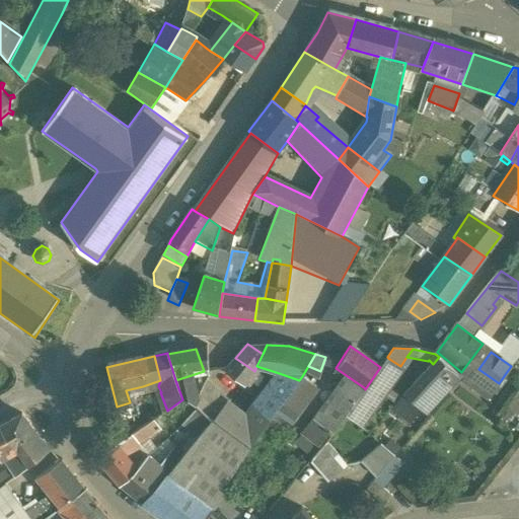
[(461,375),(439,357),(433,364),(427,370),(449,388),(461,375)]
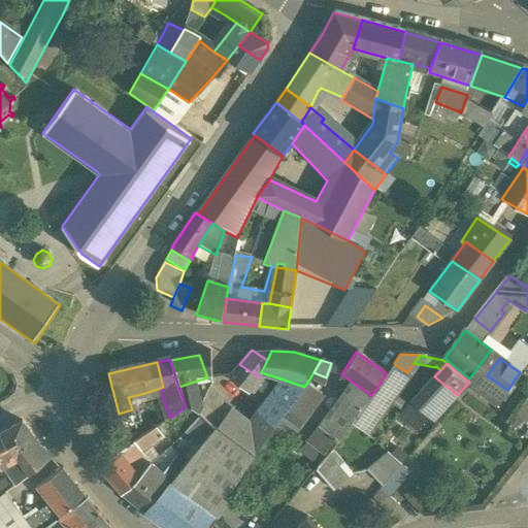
[(407,372),(396,365),(381,387),(394,394),(408,373),(407,372)]
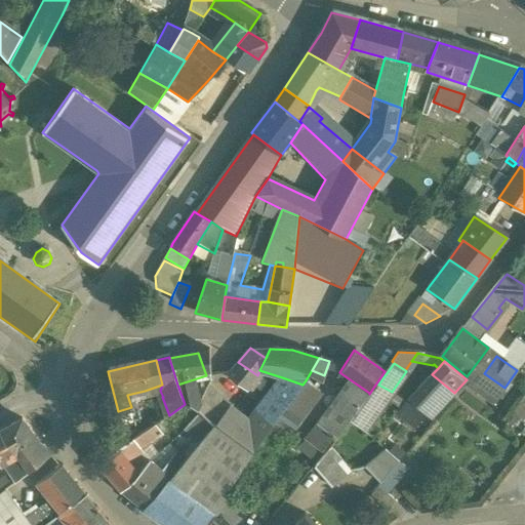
[(484,373),(480,370),(473,380),(472,379),(468,384),(494,402),(505,388),(484,373)]
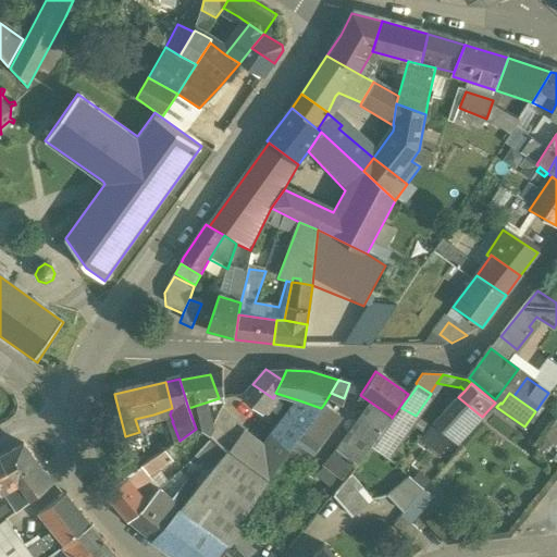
[(482,417),(458,397),(435,424),(457,444),(482,417)]
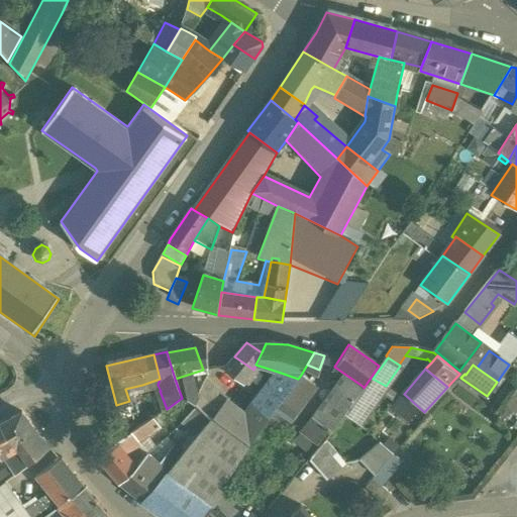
[(262,395),(249,418),(238,411),(227,426),(250,444),(261,430),(275,410),(298,379),(278,372),(262,395)]
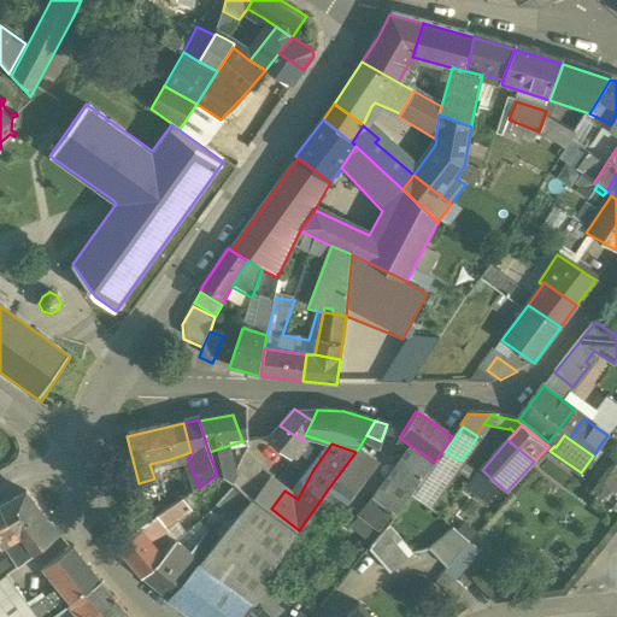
[(356,452),(328,489),(346,503),(364,479),(370,470),(369,469),(376,459),(359,447),(356,452)]
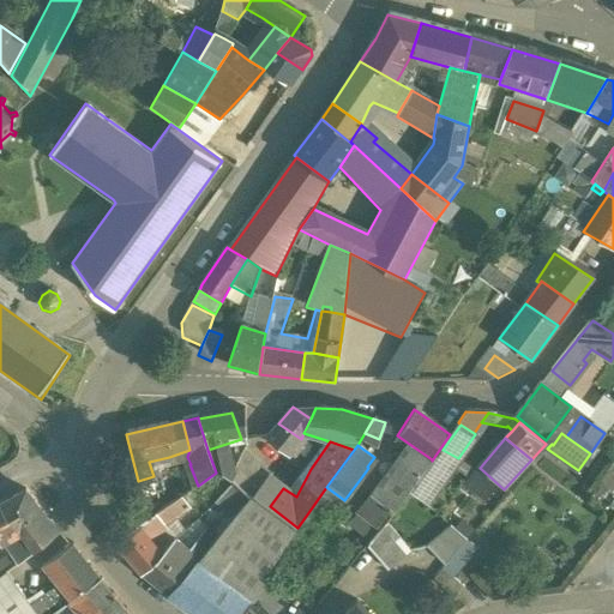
[(432,459),(413,446),(404,456),(423,470),(432,459)]
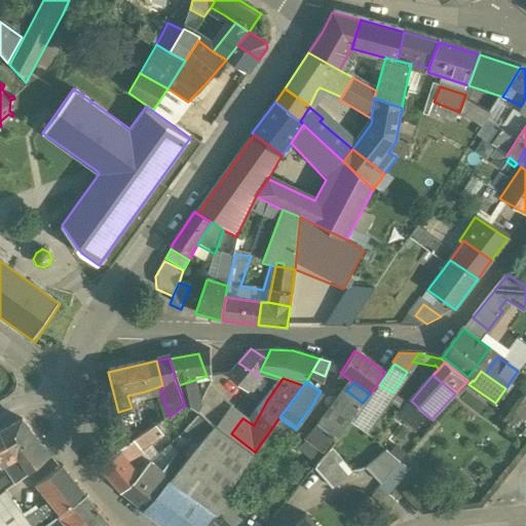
[(233,407),(210,387),(198,412),(214,426),(219,424),(231,409),(233,407)]
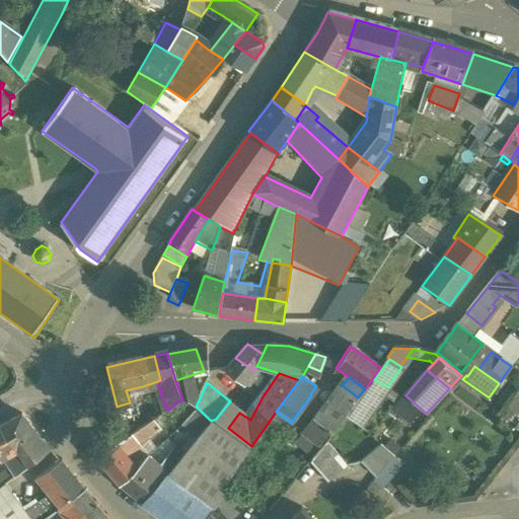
[(358,397),(342,385),(321,414),(338,425),(358,397)]
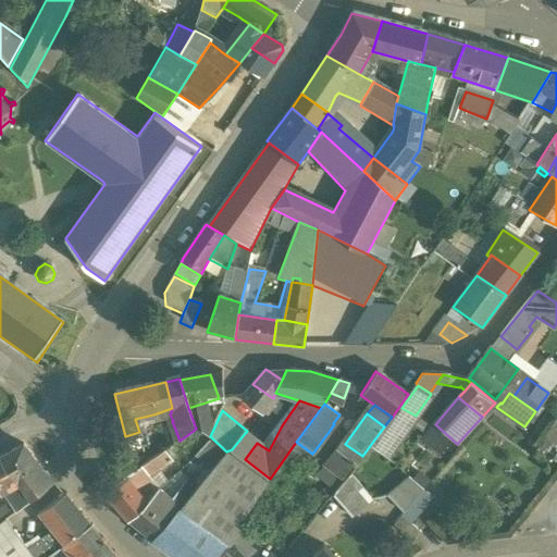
[(139,432),(125,436),(130,452),(144,447),(139,432)]
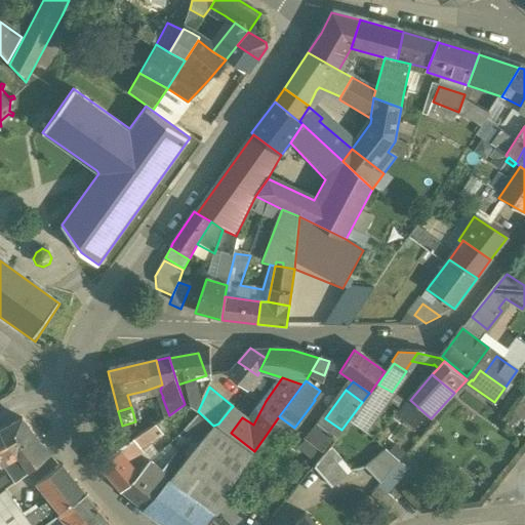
[(242,417),(231,408),(218,423),(231,433),(242,417)]
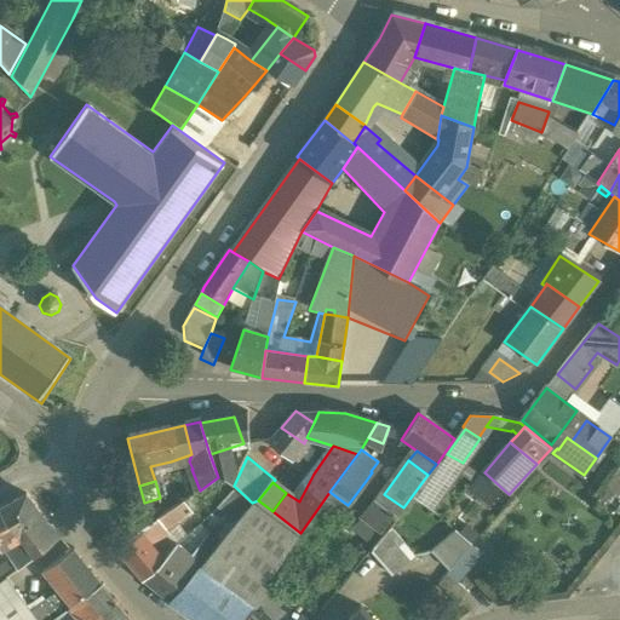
[(218,509),(235,523),(252,503),(237,489),(218,509)]
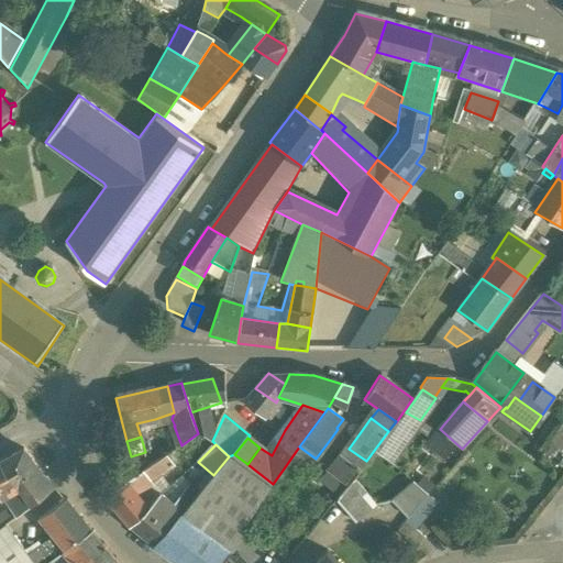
[(340,497),(366,461),(349,449),(345,446),(329,467),(331,470),(321,483),(340,497)]
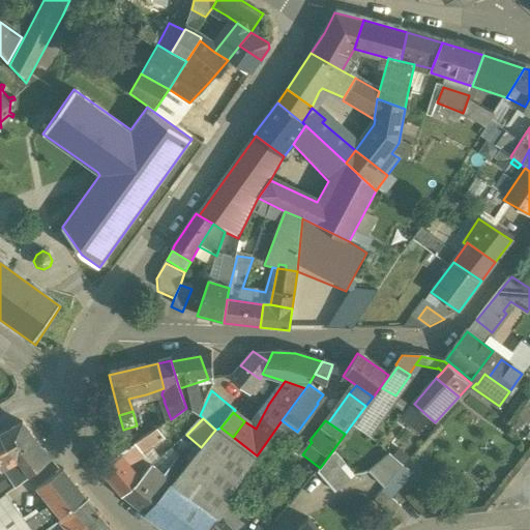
[(39,449),(22,425),(0,437),(0,440),(15,464),(20,467),(4,475),(15,490),(29,479),(53,460),(39,449)]
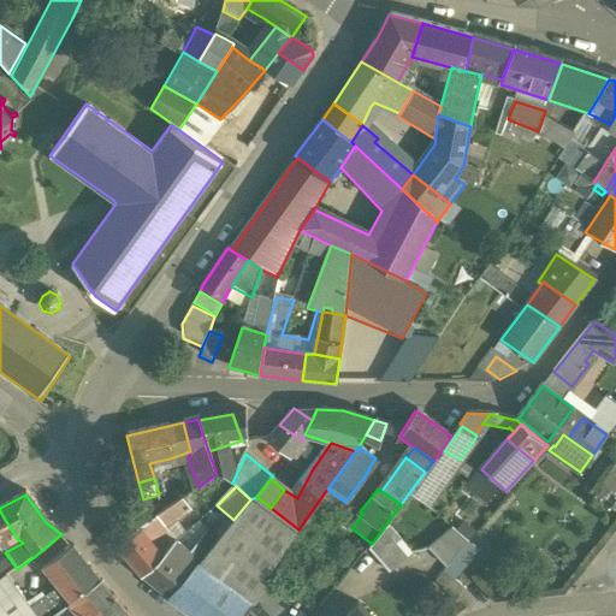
[(268,572),(298,529),(256,497),(250,499),(234,520),(220,537),(268,572)]
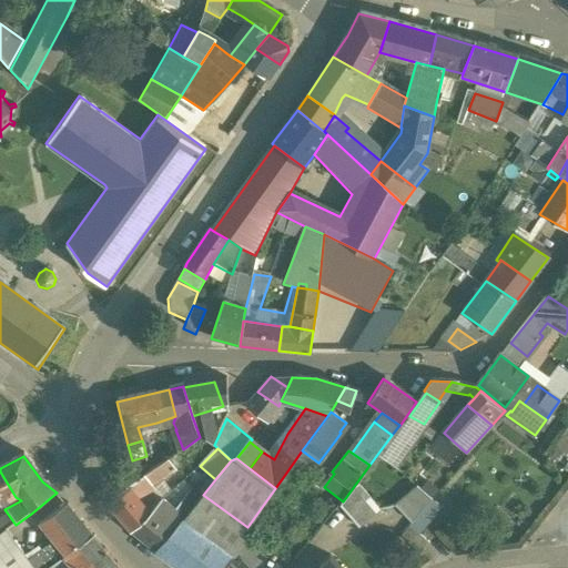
[(168,460),(144,477),(152,487),(160,482),(175,470),(168,460)]
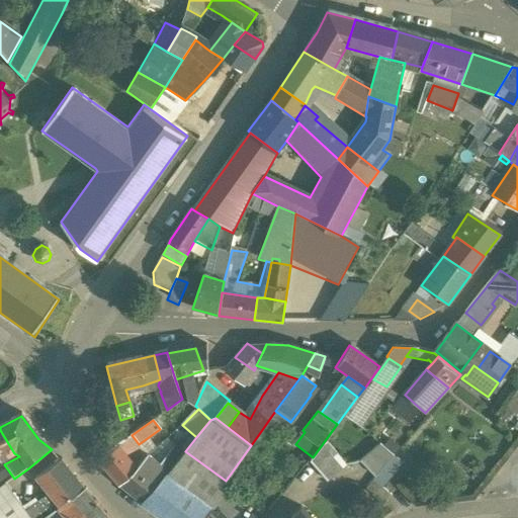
[(14,453),(0,430),(0,460),(0,461),(14,453)]
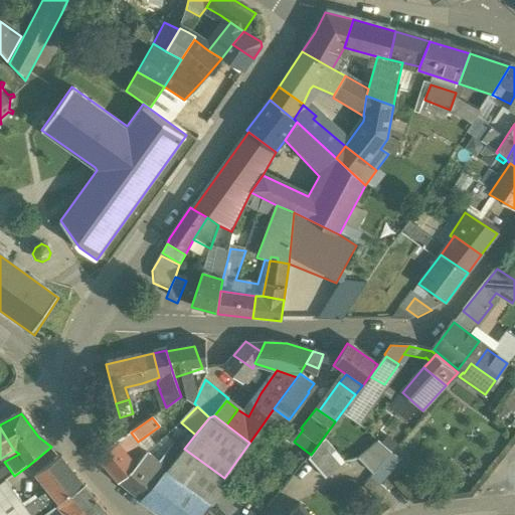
[(131,433),(115,443),(126,456),(141,446),(138,442),(131,433)]
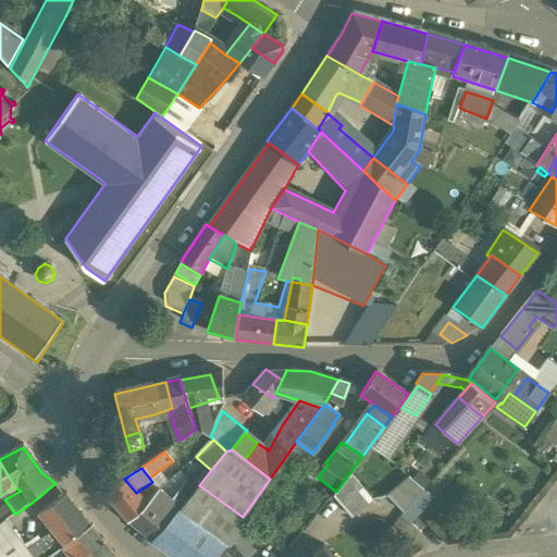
[(152,482),(136,493),(147,507),(160,491),(165,485),(157,472),(149,478),(152,482)]
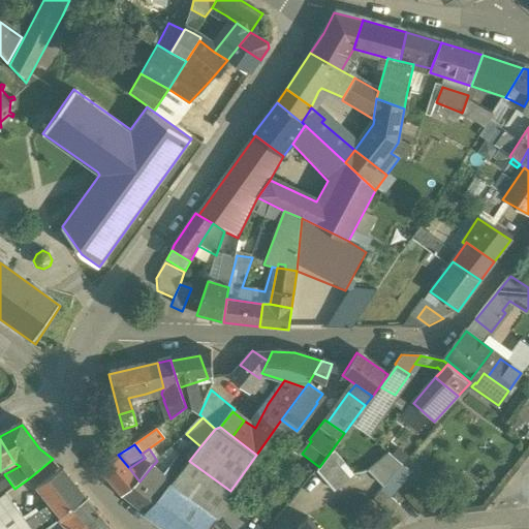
[(319,467),(316,471),(334,492),(353,474),(332,449),(319,467)]
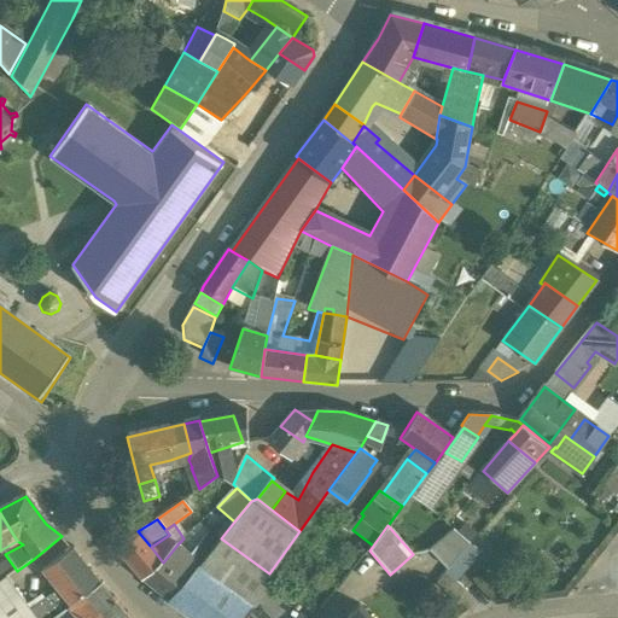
[(470,542),(453,529),(429,549),(448,569),(470,542)]
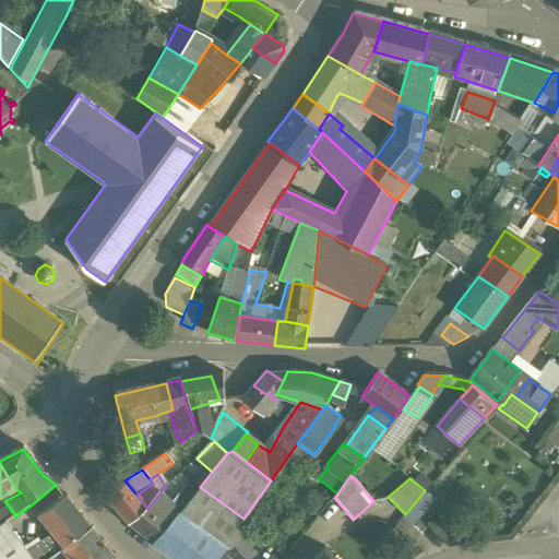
[(137,495),(125,480),(105,495),(129,523),(147,509),(137,495)]
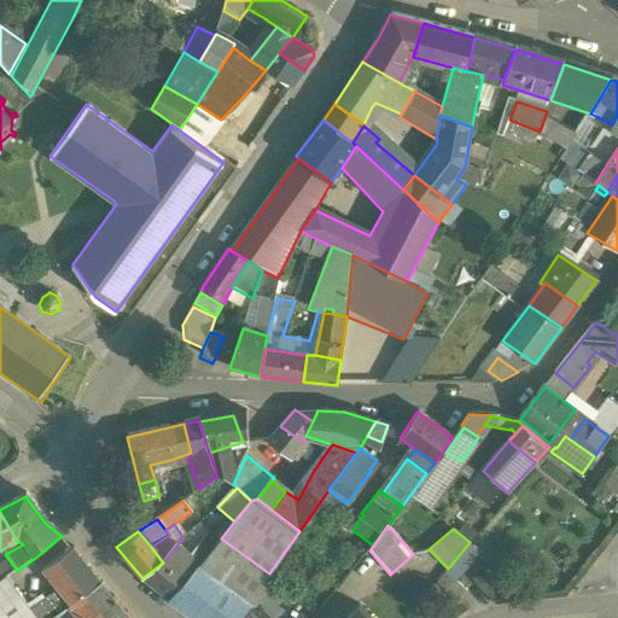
[(216,543),(205,535),(190,554),(199,563),(199,561),(202,564),(216,543)]
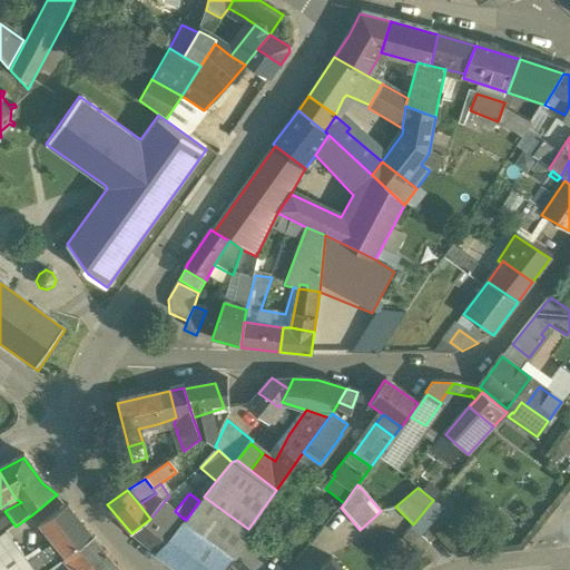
[(248,529),(204,497),(199,501),(186,520),(236,556),(251,538),(245,534),(248,529)]
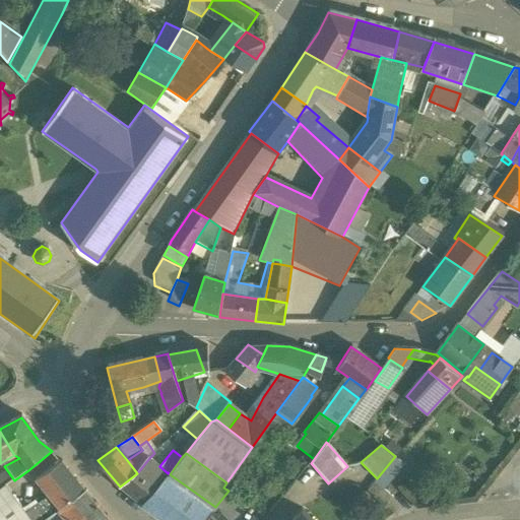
[(84,491),(62,463),(38,481),(51,498),(60,509),(84,491)]
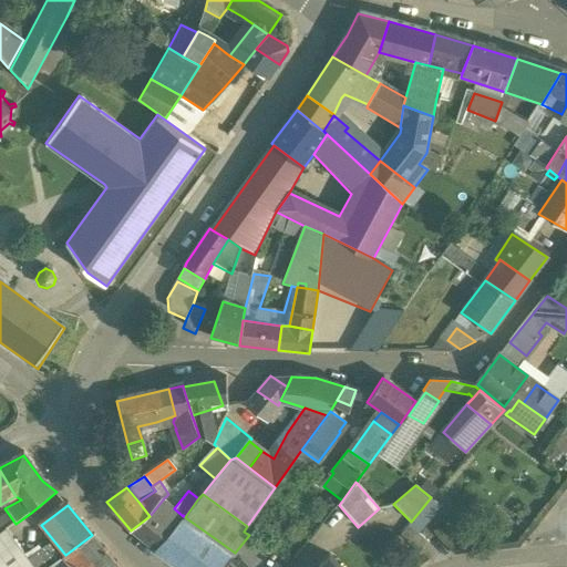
[(169,505),(141,539),(154,550),(183,516),(174,508),(169,505)]
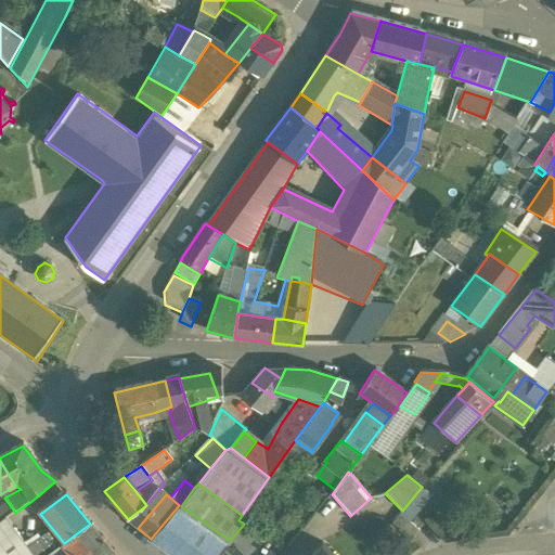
[(181,506),(179,504),(179,505),(151,539),(173,554),(218,554),(230,541),(181,506)]
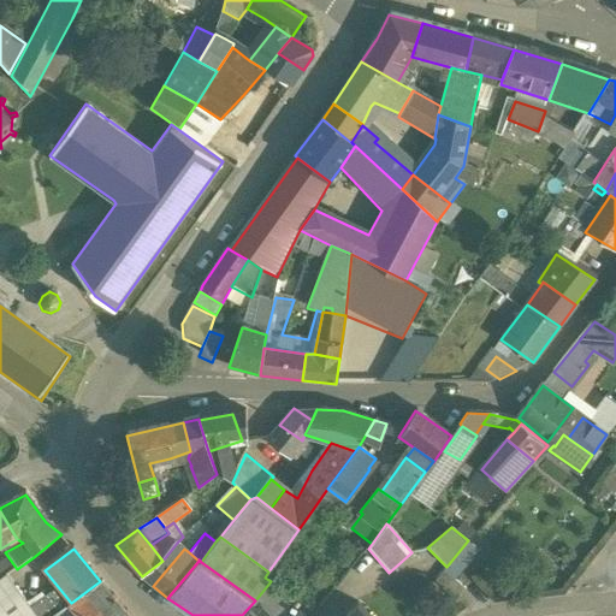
[(466,588),(444,570),(436,581),(457,599),(466,588)]
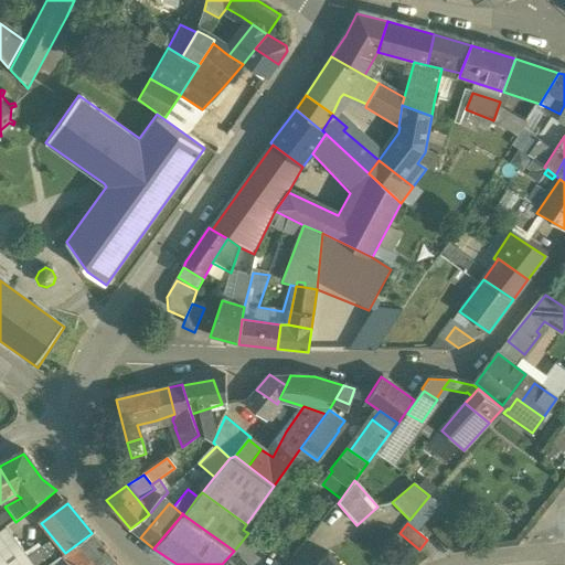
[(0,564),(30,564),(28,561),(4,530),(0,532),(0,564)]
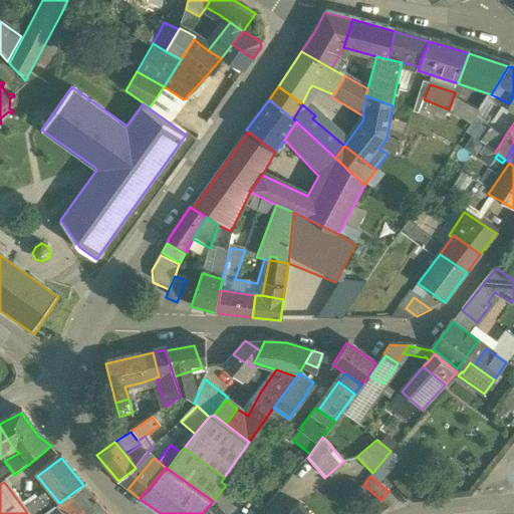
[(106,513),(83,485),(59,503),(61,505),(68,513),(106,513)]
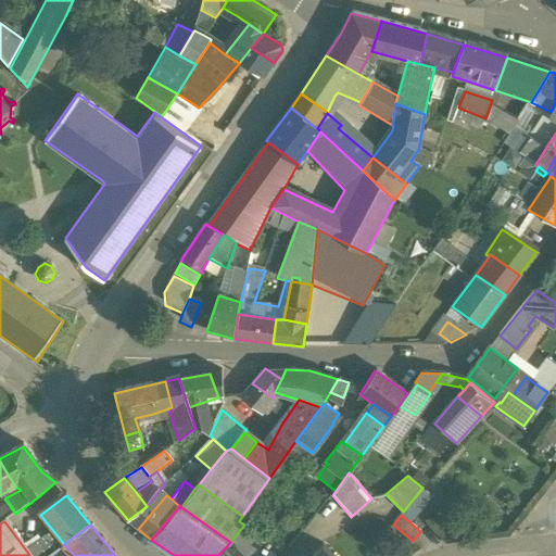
[(64,544),(54,532),(27,552),(29,555),(52,555),(66,546),(64,544)]
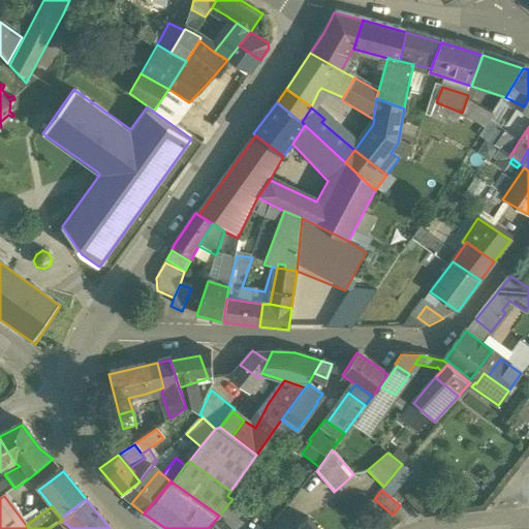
[(317,528),(308,518),(297,527),(298,528),(317,528)]
